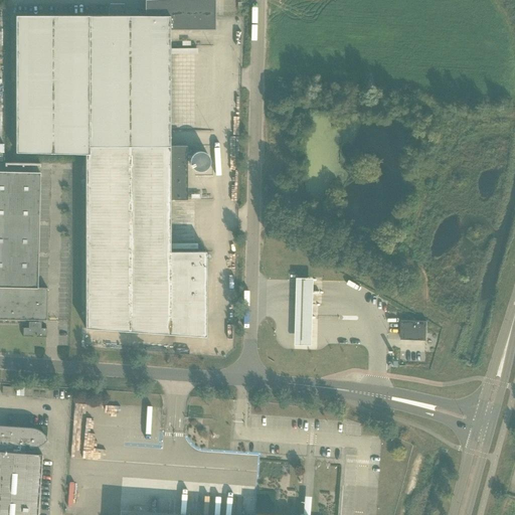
[(170,146),(170,26),(172,26),(172,28),(213,28),(213,16),(213,2),(208,2),(208,0),(207,0),(202,0),(202,2),(198,2),(198,1),(147,1),(147,13),(149,13),(149,16),(15,16),(15,152),(90,154),(86,329),(206,337),(206,251),(170,251),(170,199),(187,199),(187,146),(170,146)]
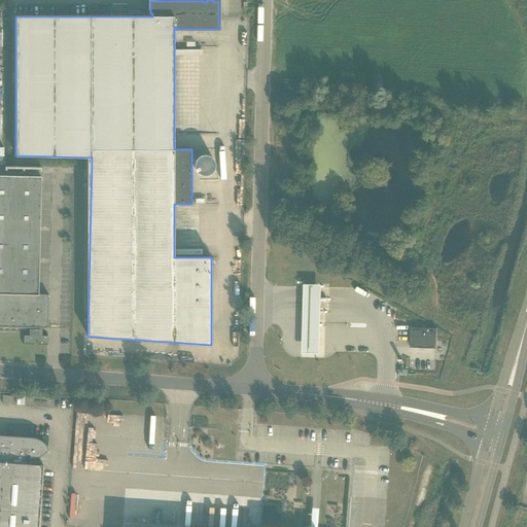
[(38,294),(40,176),(0,175),(0,326),(47,328),(48,294),(38,294)]
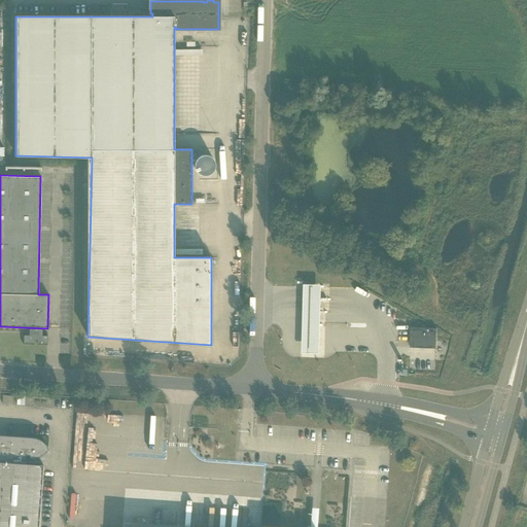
[(321,284),(304,284),(302,353),(319,353),(321,284)]
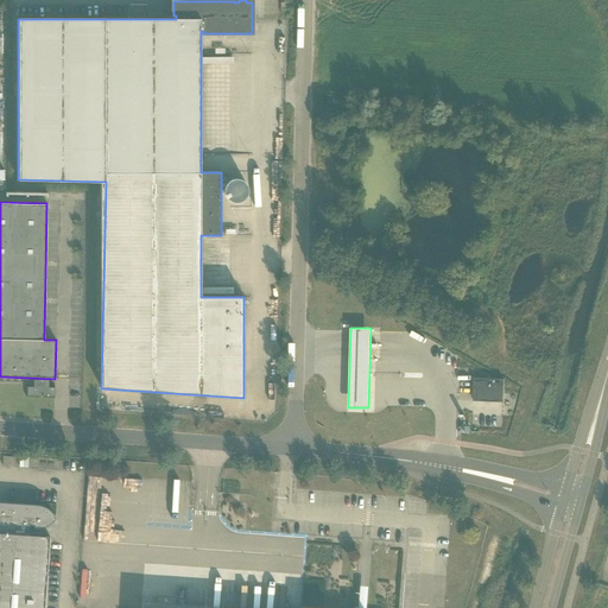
[(30,386),(29,396),(56,397),(56,387),(51,387),(51,380),(36,379),(36,386),(30,386)]
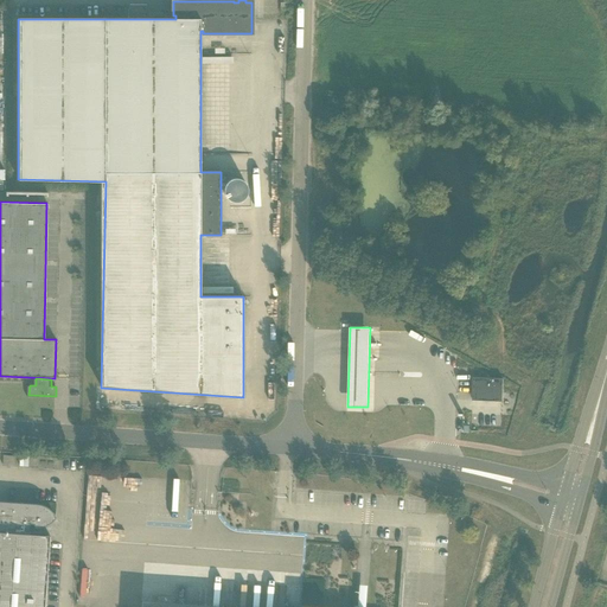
[(473,378),(472,401),(502,402),(503,379),(473,378)]
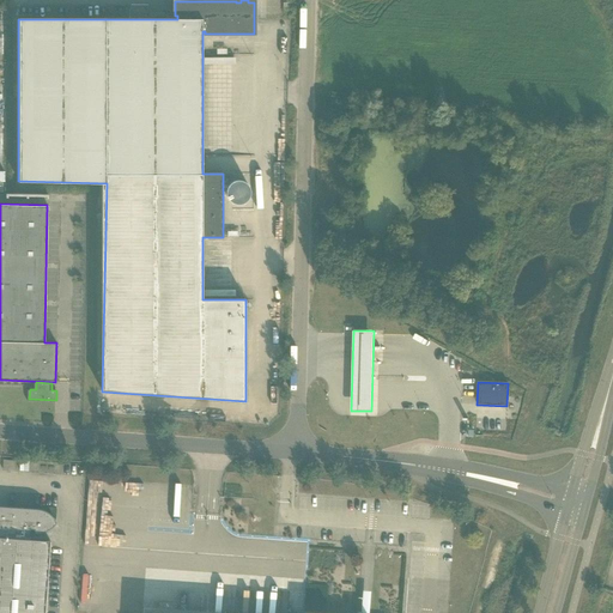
[(14,461),(2,460),(2,469),(14,471),(14,461)]
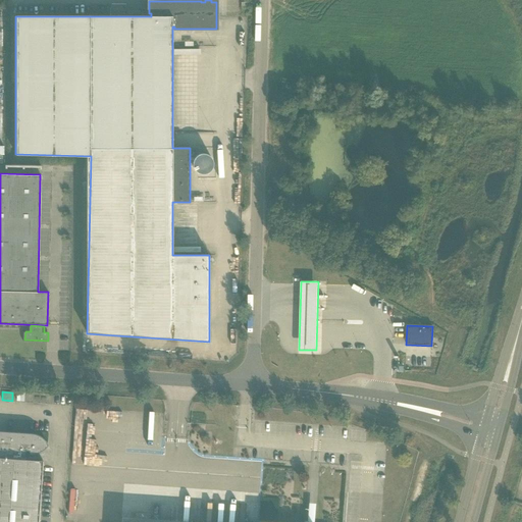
[(0,521),(38,521),(42,470),(42,460),(24,459),(24,451),(29,451),(29,454),(32,454),(35,453),(38,452),(41,451),(43,449),(46,447),(47,445),(46,441),(44,439),(42,437),(39,435),(37,434),(34,433),(31,433),(4,431),(0,430),(0,521)]
